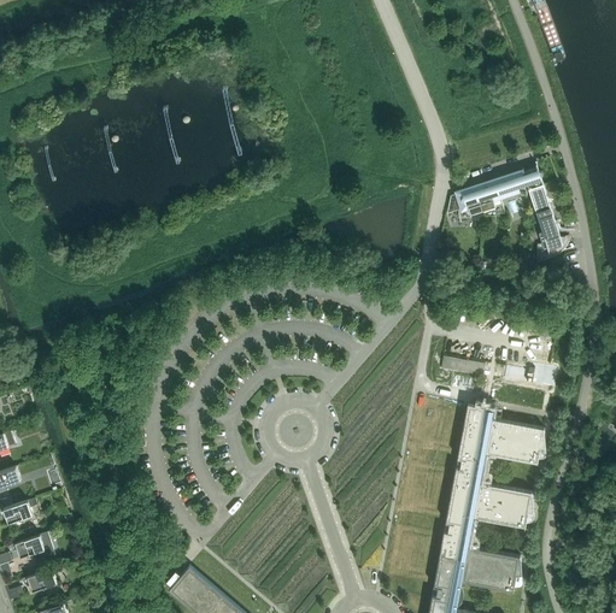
[(562,248),(543,189),(535,166),(521,171),(541,235),(538,236),(541,247),(538,248),(537,264),(551,259),(549,252),(562,248)]
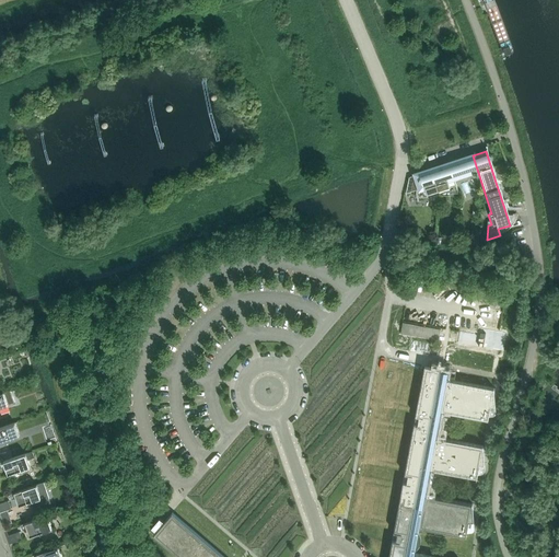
[(470,177),(466,161),(453,165),(453,163),(449,164),(449,166),(447,166),(453,183),(454,183),(455,188),(464,186),(462,180),(470,177)]
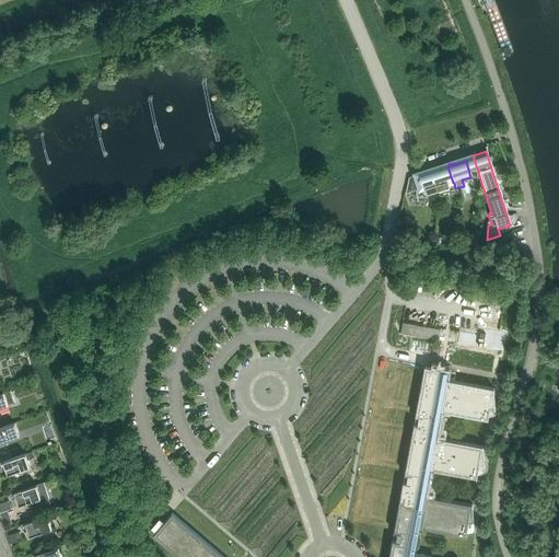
[(453,183),(447,166),(447,167),(446,165),(442,166),(443,169),(431,173),(438,194),(440,199),(450,199),(450,197),(457,197),(457,193),(455,188),(454,183),(453,183)]
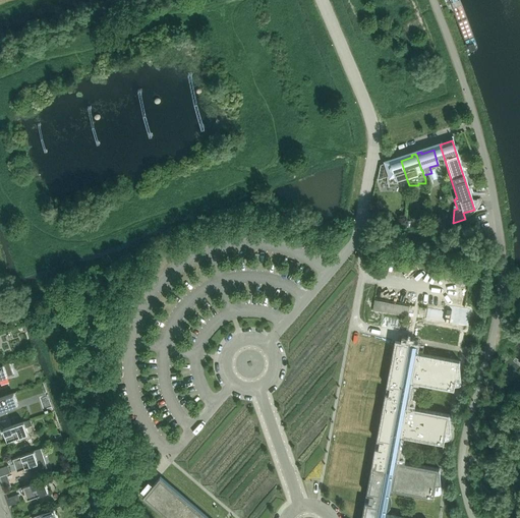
[(407,180),(401,161),(389,164),(389,162),(385,163),(386,166),(384,166),(384,167),(388,179),(390,185),(407,180)]
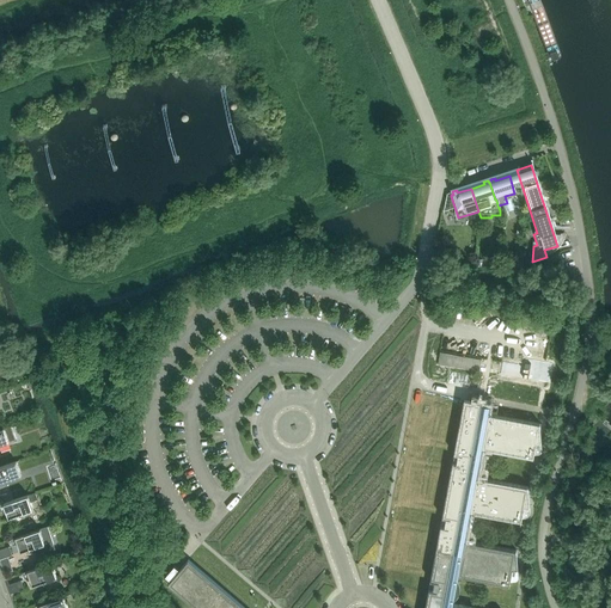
[(532,363),(525,362),(524,369),(521,381),(529,384),(532,363)]
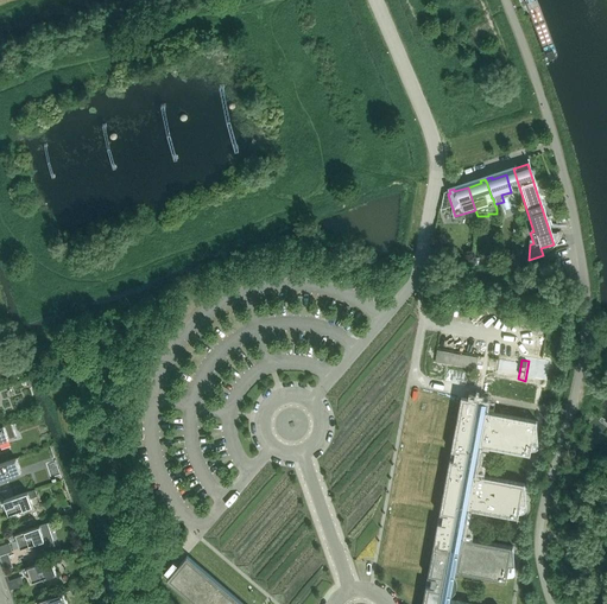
[(525,381),(533,382),(537,363),(529,361),(525,381)]
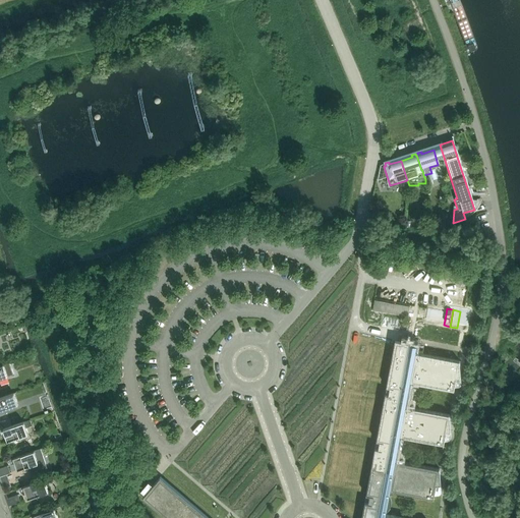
[(437,324),(439,313),(426,311),(425,322),(437,324)]
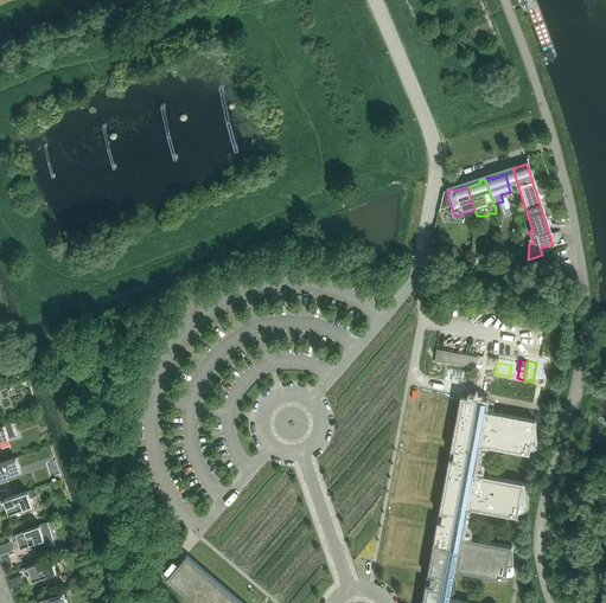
[(543,383),(547,364),(536,363),(533,382),(543,383)]
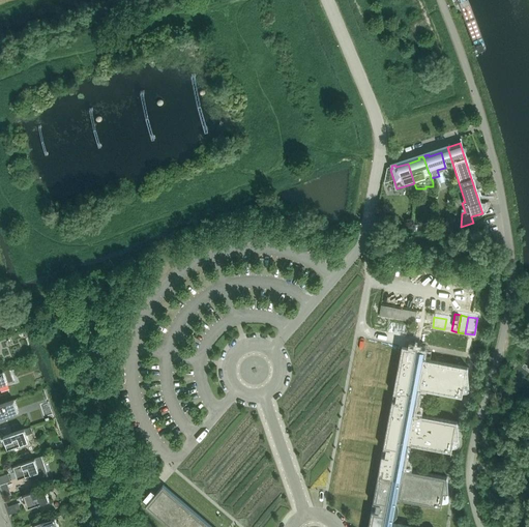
[(453,320),(446,319),(444,329),(451,330),(453,320)]
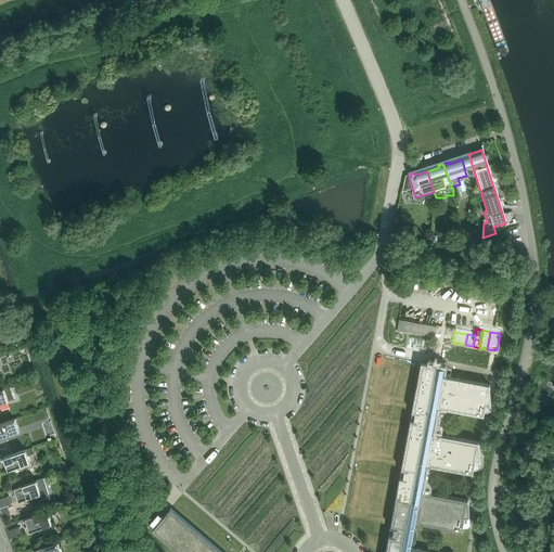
[(410,551),(414,526),(461,535),(462,529),(466,529),(467,529),(467,528),(468,528),(468,527),(469,526),(469,525),(467,502),(421,493),(425,467),(472,477),(473,472),(477,472),(478,472),(478,471),(479,471),(479,470),(480,469),(480,467),(478,445),(432,436),(436,410),(482,420),(484,414),(488,414),(489,413),(490,413),(490,412),(491,411),(491,410),(489,387),(442,379),(443,371),(423,368),(388,551),(216,551),(169,511),(162,520),(157,516),(149,526),(153,529),(151,533),(172,551),(410,551)]
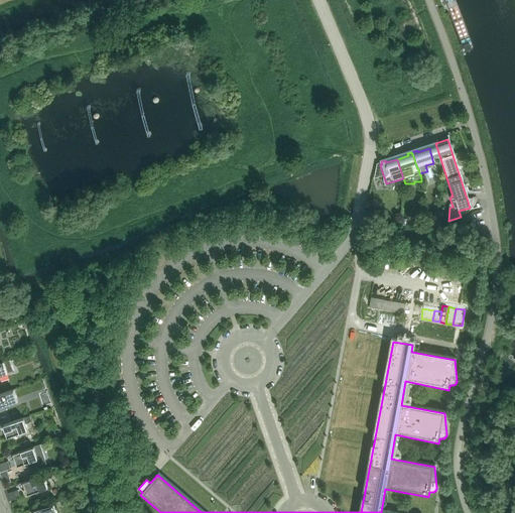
[(8,362),(2,364),(0,364),(0,378),(12,374),(8,362)]
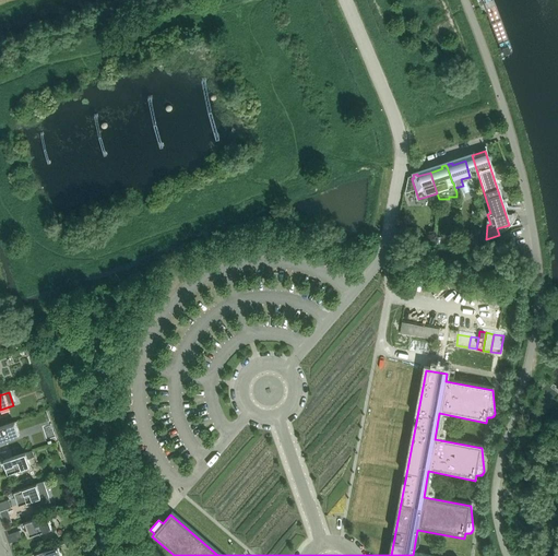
[(13,425),(0,429),(0,445),(19,438),(13,425)]
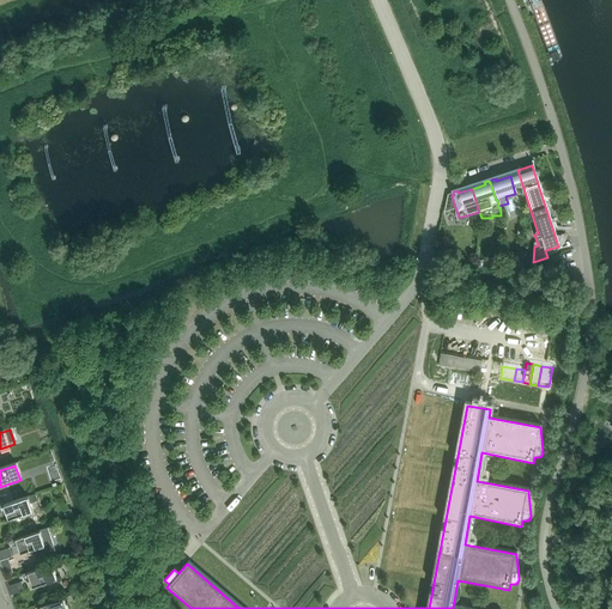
[(29,506),(36,504),(34,497),(0,509),(0,516),(5,513),(7,523),(32,513),(29,506)]
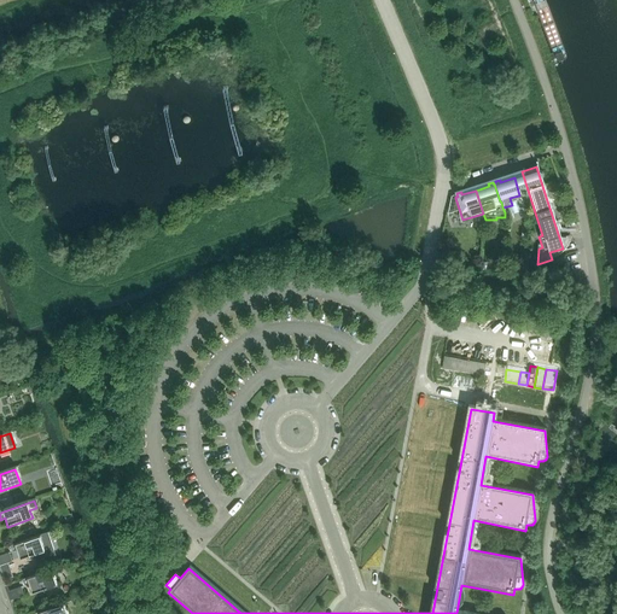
[(70,516),(64,519),(68,528),(74,526),(70,516)]
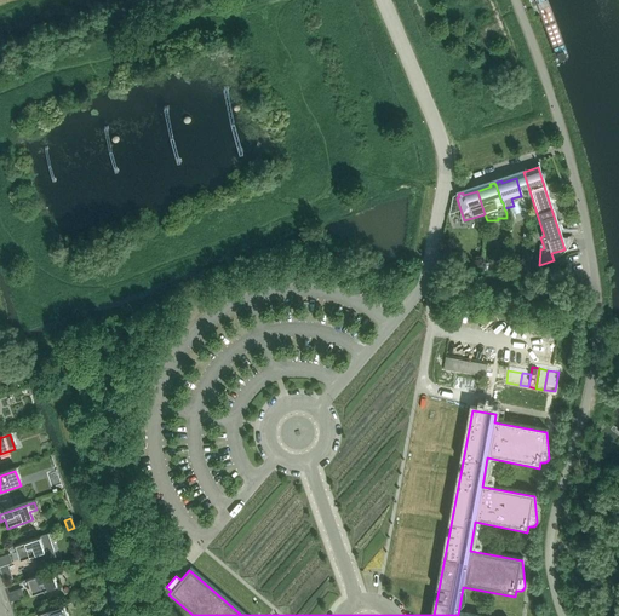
[(46,536),(10,550),(12,556),(16,554),(19,563),(33,558),(35,566),(55,559),(46,536)]
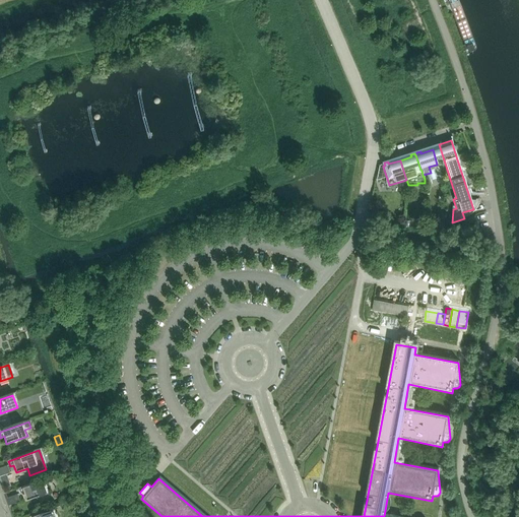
[(0,477),(9,474),(7,467),(0,469),(0,477)]
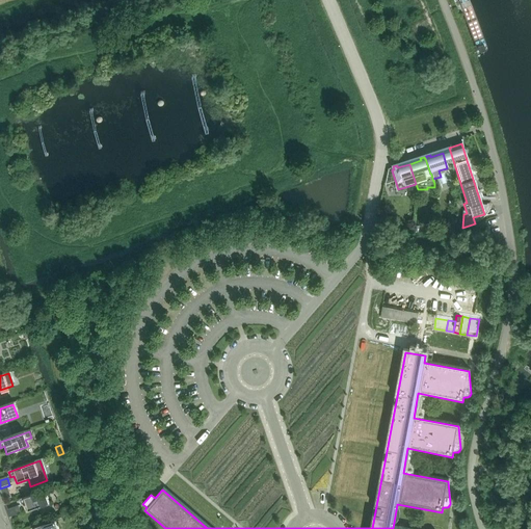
[(27,512),(49,505),(44,493),(19,501),(21,506),(24,505),(27,512)]
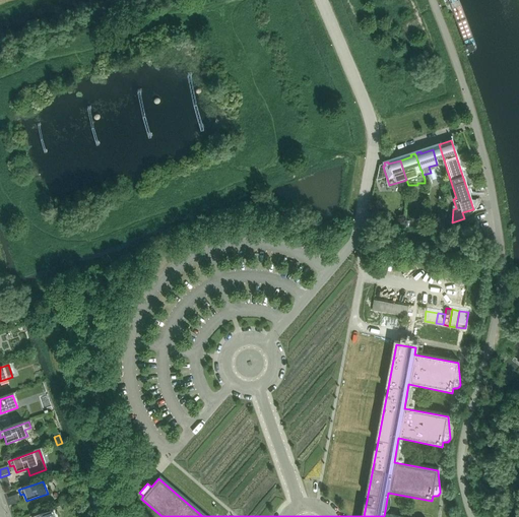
[(5,501),(8,508),(19,504),(17,497),(5,501)]
